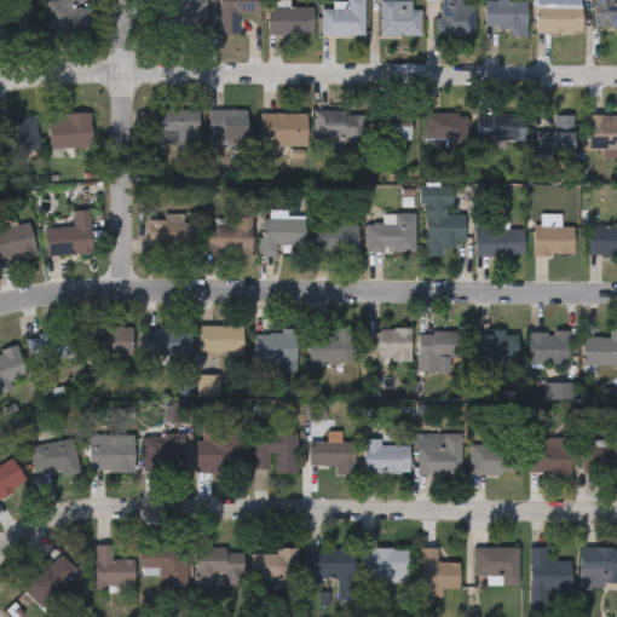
[(87,0),(82,5),(93,17),(61,47),(42,28),(53,18),(44,9),(52,0),(87,0)]
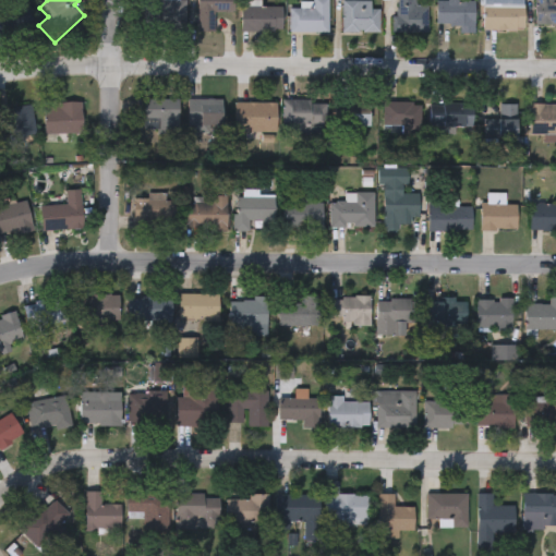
[(150,0),(185,0),(185,27),(150,26),(150,0)]
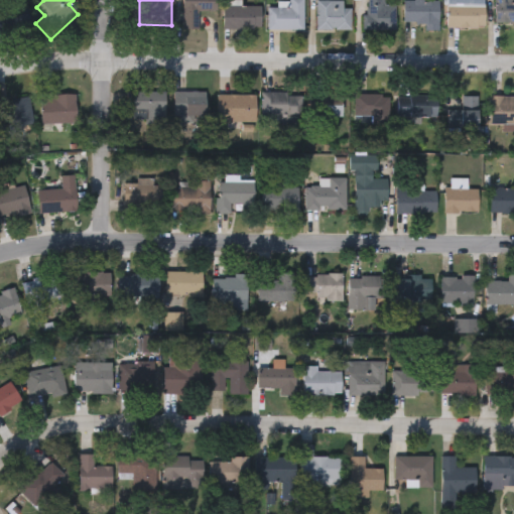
[(183,29),(183,0),(218,0),(218,11),(200,11),(200,29),(183,29)]
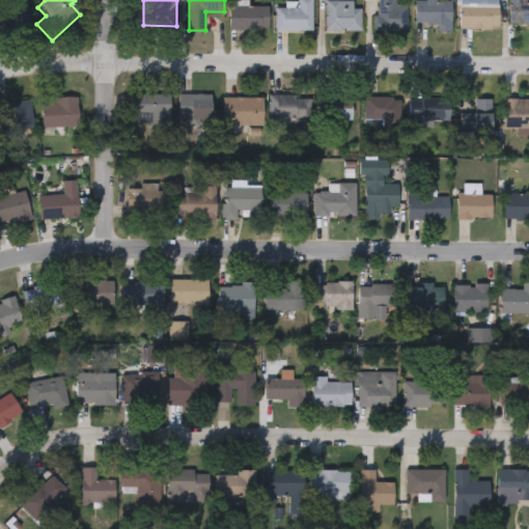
[(277,30),(277,7),(299,7),(299,0),(314,0),(314,30),(277,30)]
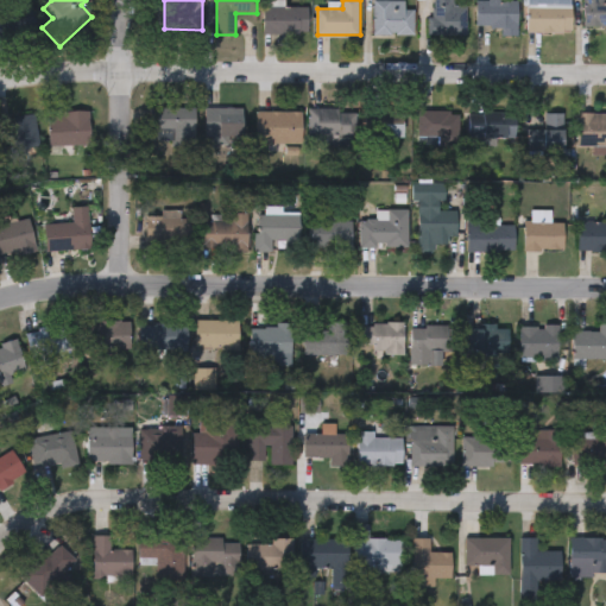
[(376,35),(376,0),(406,0),(406,8),(416,8),(416,35),(376,35)]
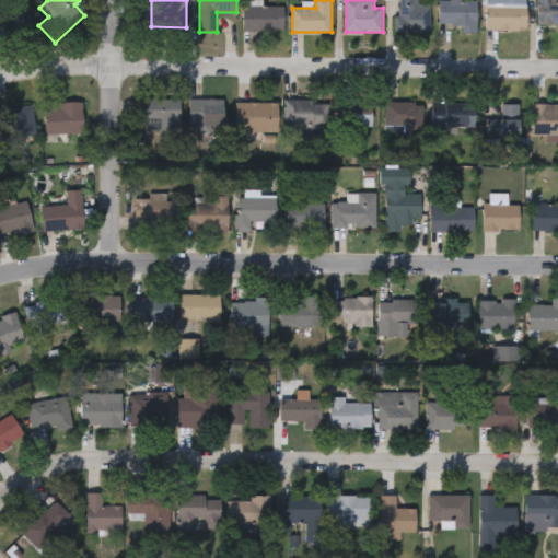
[(431,32),(399,32),(399,0),(419,0),(419,4),(431,4),(431,32)]
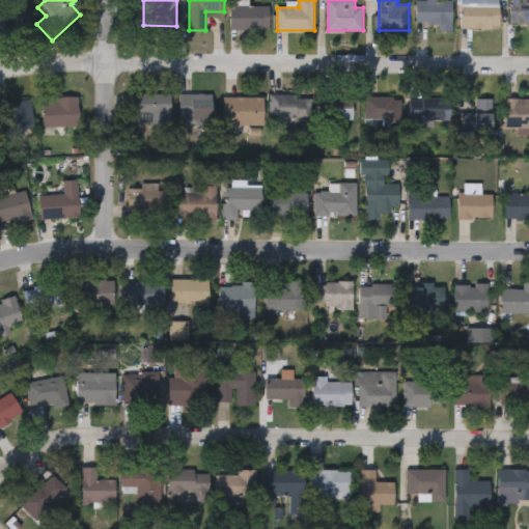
[(439,31),(439,22),(417,22),(417,0),(453,0),(453,31),(439,31)]
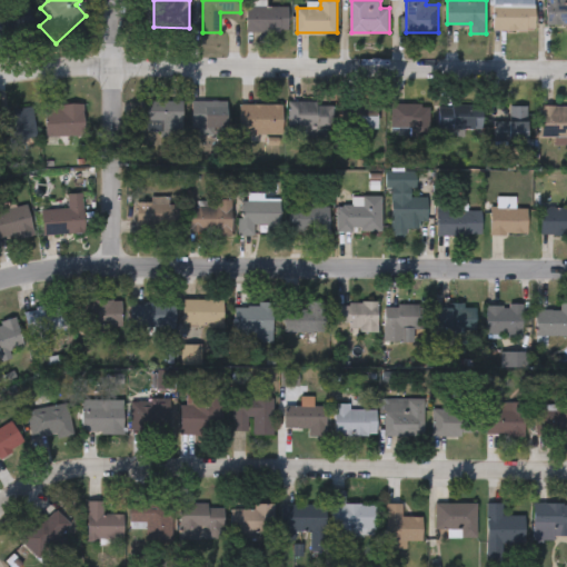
[(536,0),(536,30),(495,30),(495,0),(536,0)]
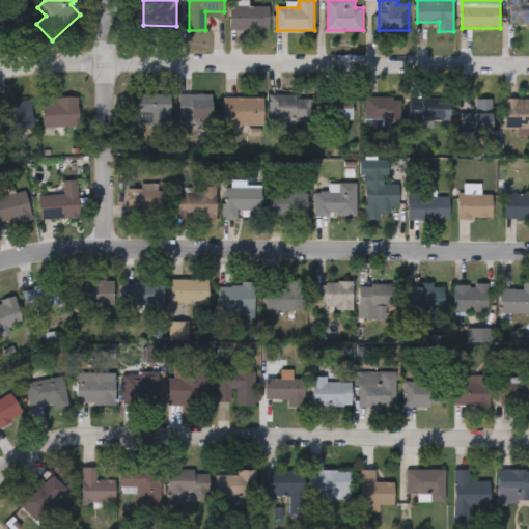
[(511,0),(528,0),(528,25),(511,25),(511,0)]
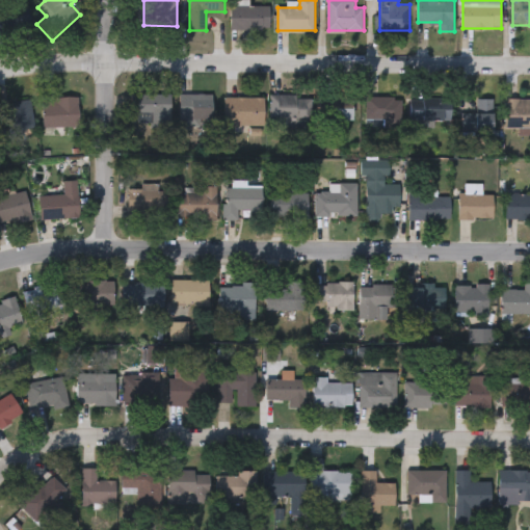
[(232,30),(232,5),(271,5),(271,30),(232,30)]
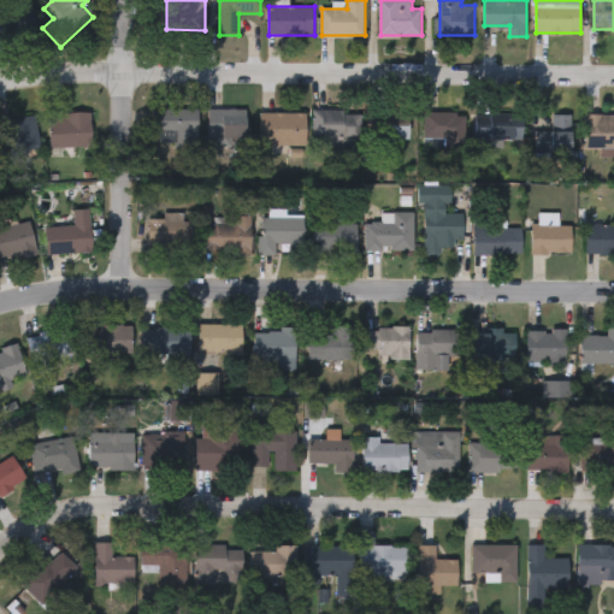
[(0,36),(0,17),(23,17),(23,36),(0,36)]
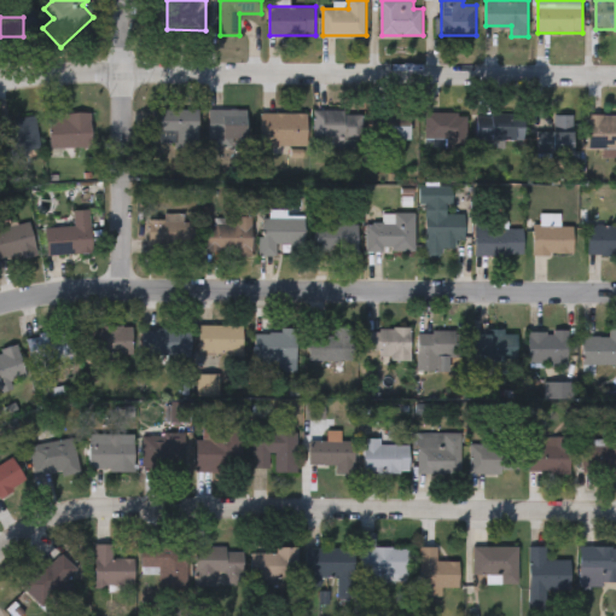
[(155,144),(155,110),(198,110),(198,144),(155,144)]
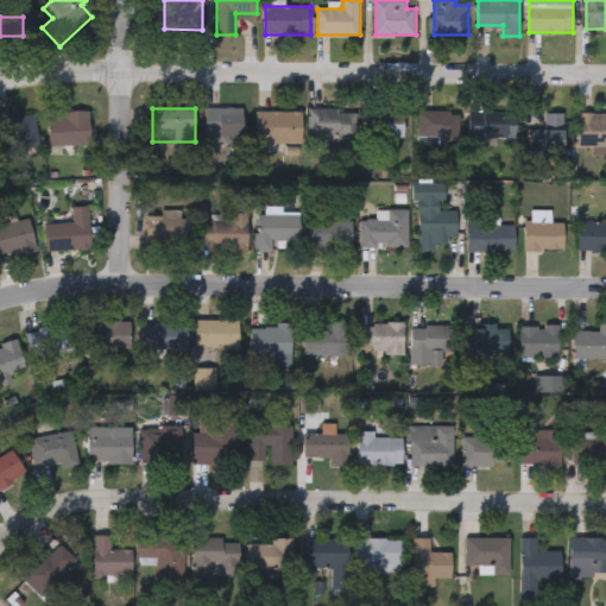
[(206,137),(206,108),(244,108),(244,137),(206,137)]
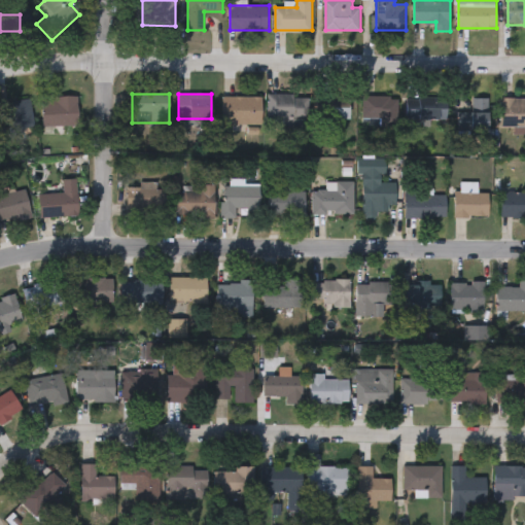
[(269,94),(309,94),(309,118),(269,118),(269,94)]
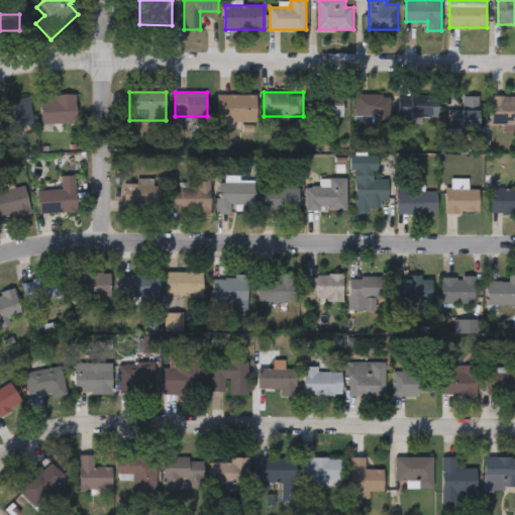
[(400,116),(400,93),(439,93),(439,116),(400,116)]
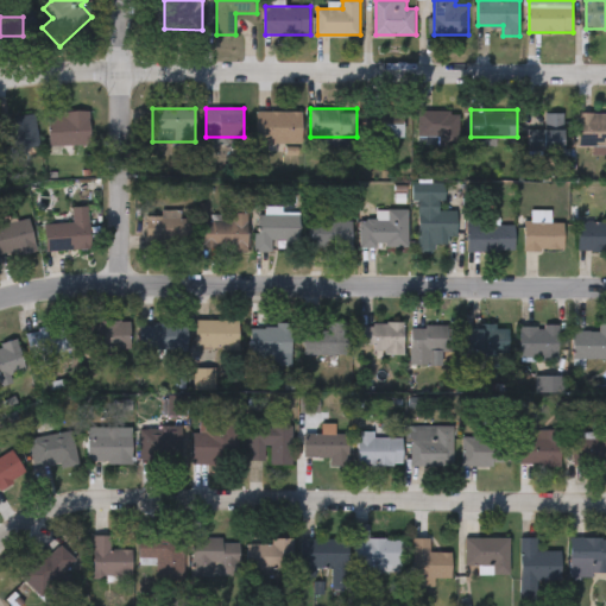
[(257,143),(257,111),(303,111),(303,143),(257,143)]
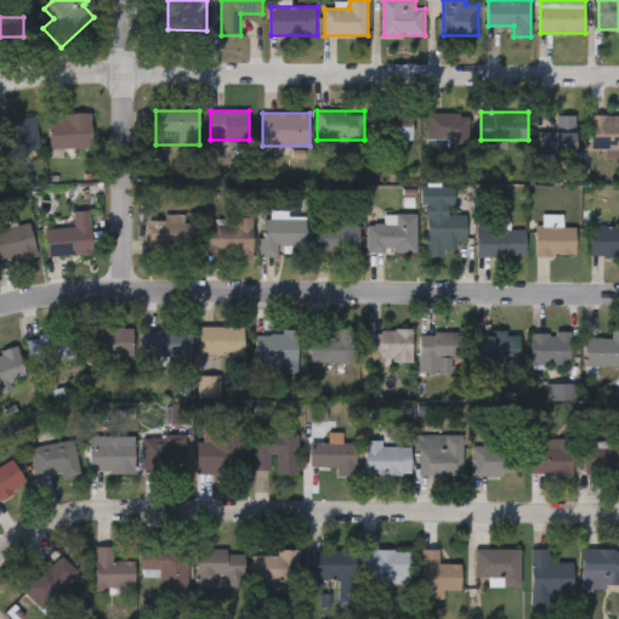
[(414,140),(375,140),(375,113),(414,113),(414,140)]
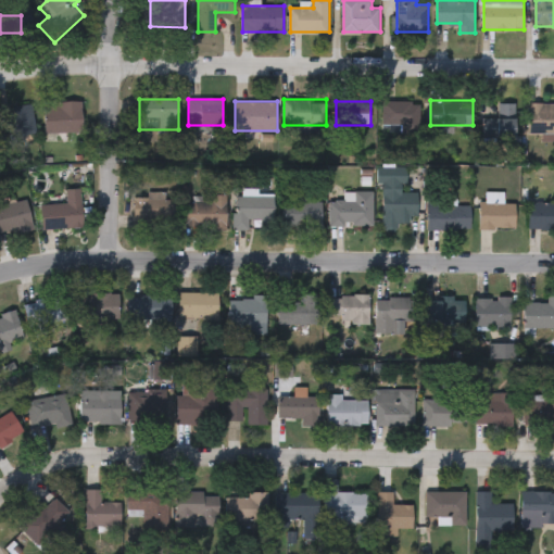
[(420,129),(383,129),(383,101),(420,101),(420,129)]
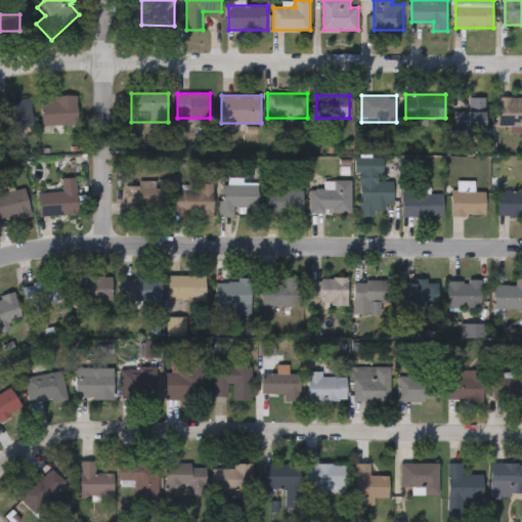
[(43,125),(43,96),(79,96),(79,125),(43,125)]
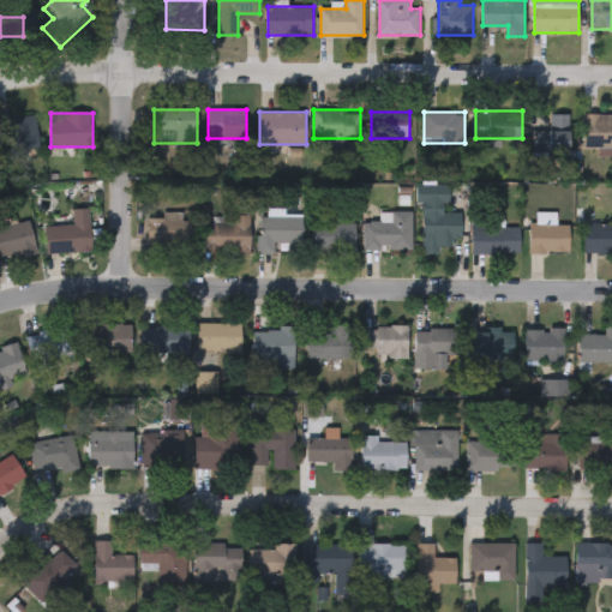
[(571,154),(535,154),(535,127),(550,127),(550,114),(571,114),(571,154)]
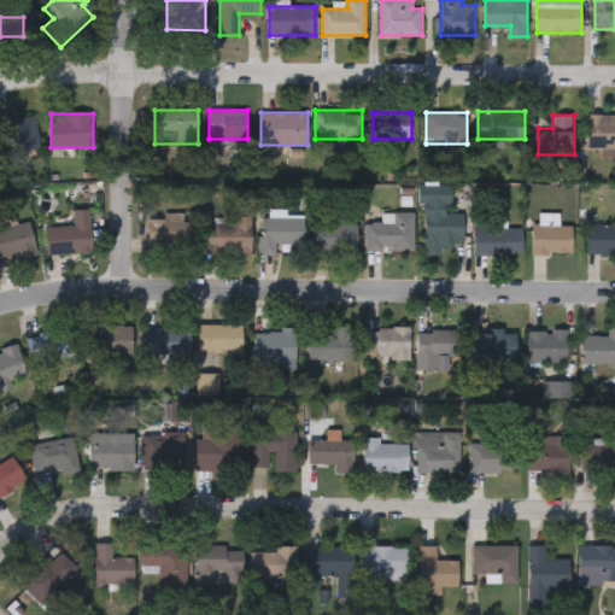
[(614,148),(586,148),(587,115),(614,115),(614,148)]
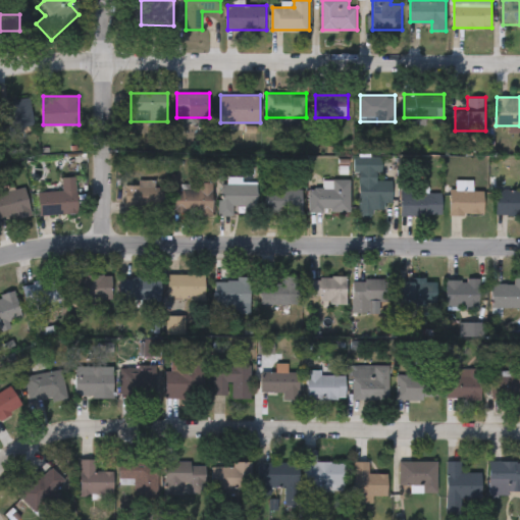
[(33,127),(8,127),(8,99),(33,99),(33,127)]
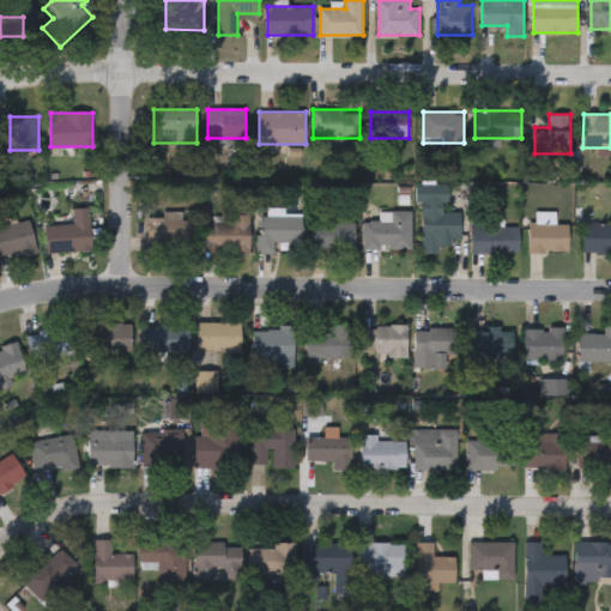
[(47,225),(74,224),(73,210),(91,209),(92,250),(47,252),(47,225)]
